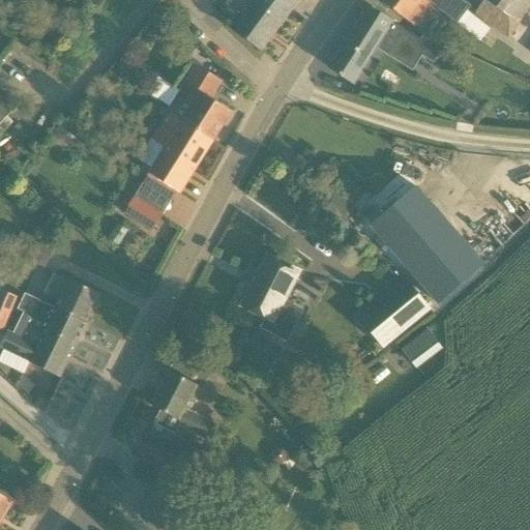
[(299,0),(255,0),(245,13),(232,30),(261,52),(299,0)]
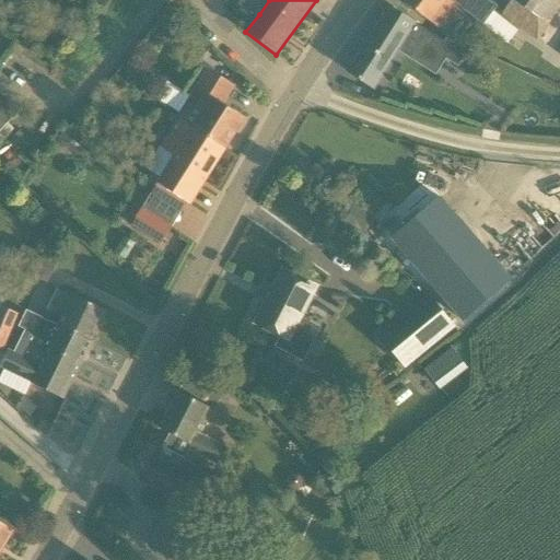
[(456,0),(458,0),(464,3),(462,6),(485,23),(491,14),(497,7),(487,0),(401,0),(401,1),(419,14),(438,30),(444,22),(442,20),(456,0)]
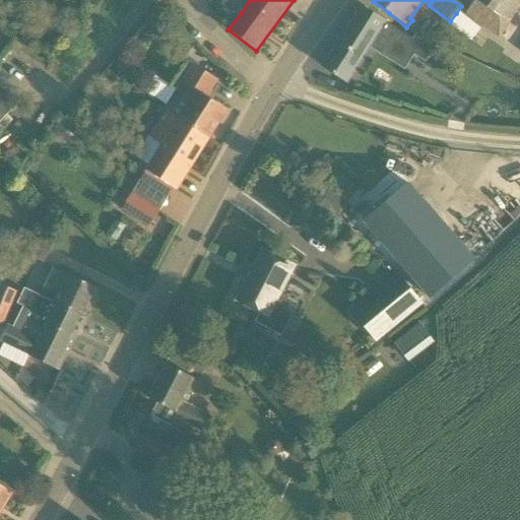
[(519,6),(519,0),(475,0),(465,16),(499,39),(519,6)]
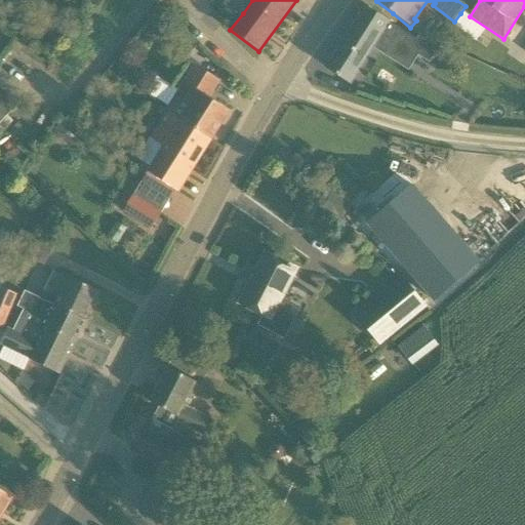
[(361,66),(375,42),(387,48),(398,30),(388,23),(389,22),(365,7),(327,69),(350,83),(361,66)]
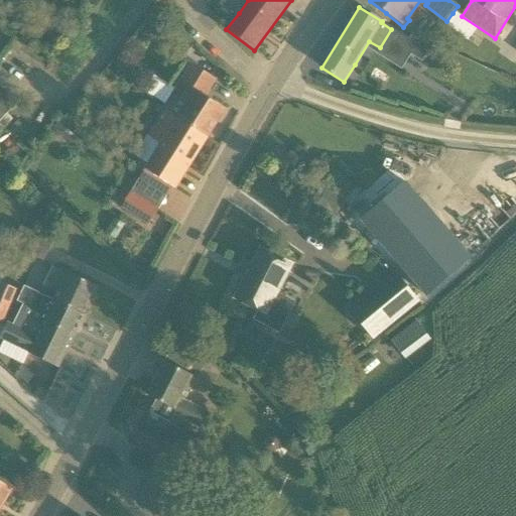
[(412,33),(402,48),(421,61),(433,43),(412,33)]
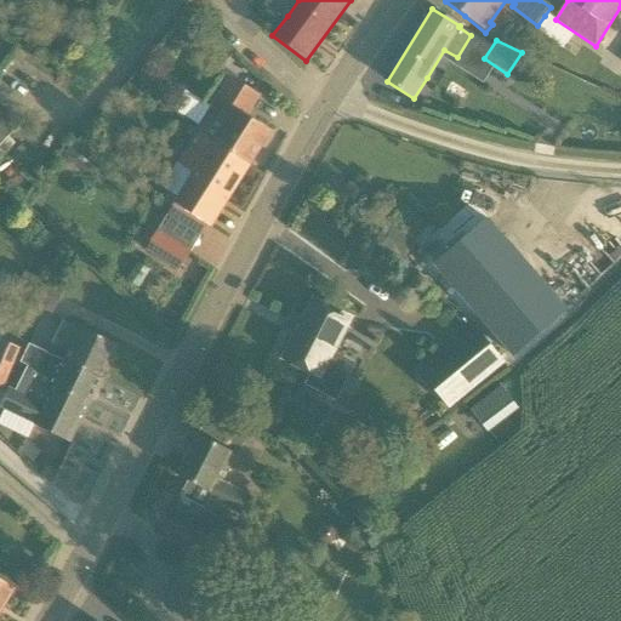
[(170,85),(147,62),(136,73),(159,96),(170,85)]
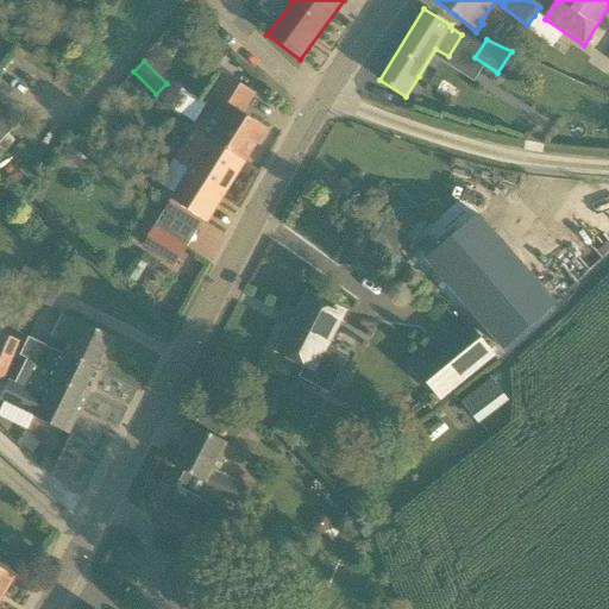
[(195,131),(209,140),(208,142),(245,163),(265,130),(242,114),(255,94),(226,76),(202,113),(195,130),(195,131)]
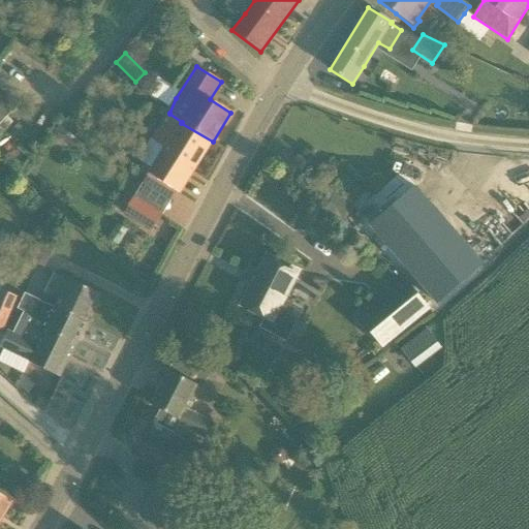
[(0,124),(14,107),(0,95),(0,124)]
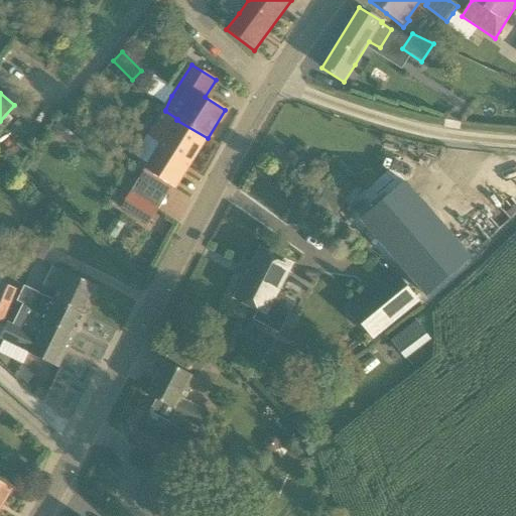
[(165,111),(149,136),(161,144),(145,169),(174,187),(174,188),(175,188),(208,138),(176,120),(177,119),(165,111)]
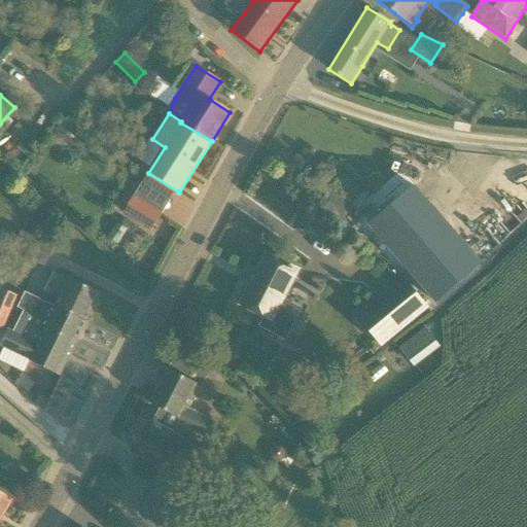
[(341,174),(326,195),(350,211),(362,195),(364,191),(341,174)]
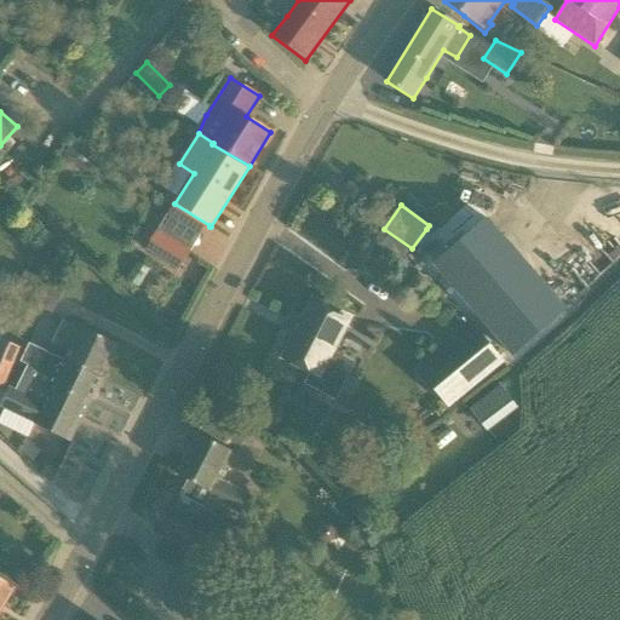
[(488,220),(435,267),(512,356),(566,310),(488,220)]
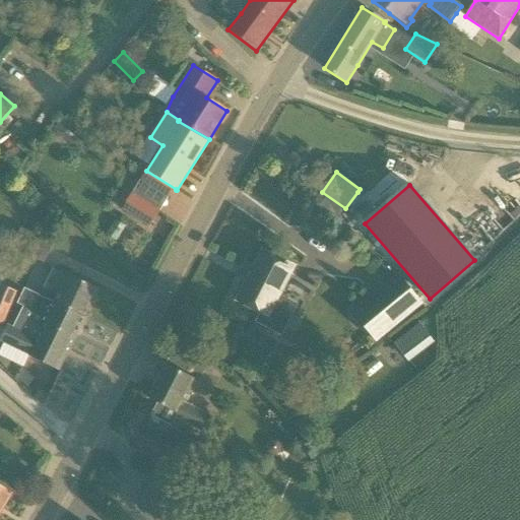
[(132,194),(122,209),(150,226),(159,211),(132,194)]
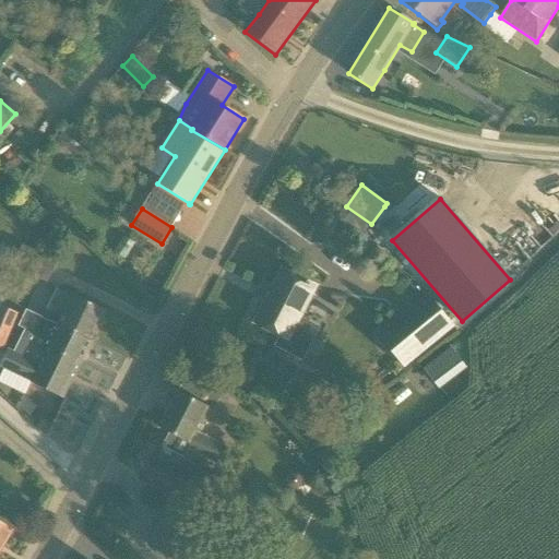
[(283,270),(256,323),(275,333),(281,336),(276,346),(302,359),(318,328),(299,319),(300,318),(316,287),(302,280),(283,270)]
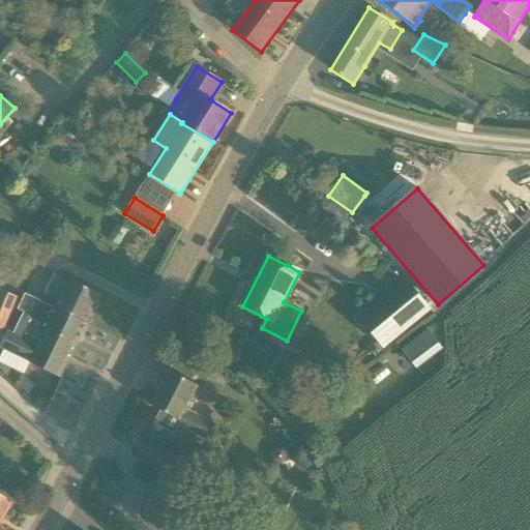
[(60,300),(56,308),(86,324),(100,295),(82,286),(70,281),(69,283),(54,275),(46,293),(60,300)]
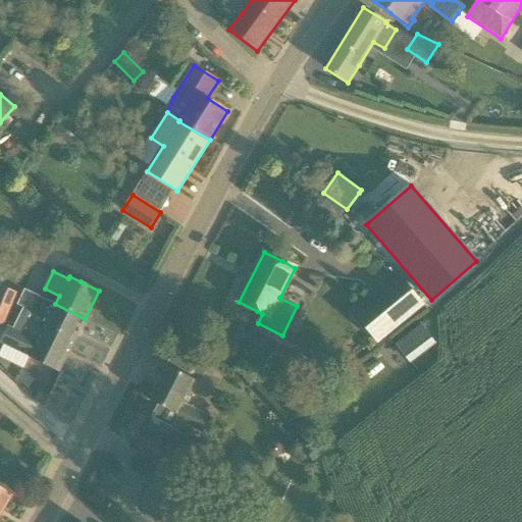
[(352,315),(371,337),(377,345),(424,306),(418,298),(399,275),(352,315)]
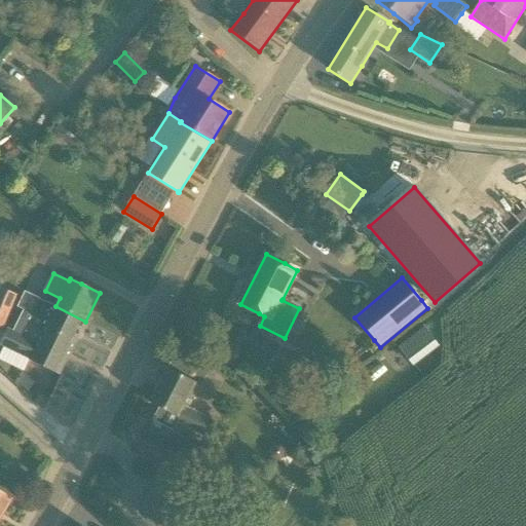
[(1,288),(0,290),(0,310),(8,314),(16,295),(1,288)]
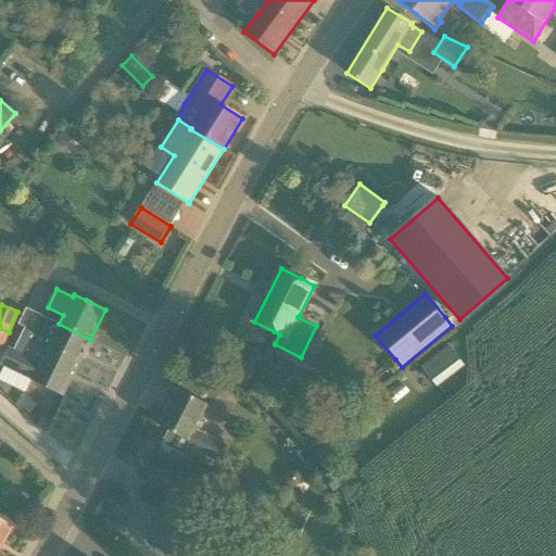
[(49,345),(80,361),(90,340),(59,324),(27,308),(19,325),(25,328),(20,339),(36,346),(46,351),(49,345)]
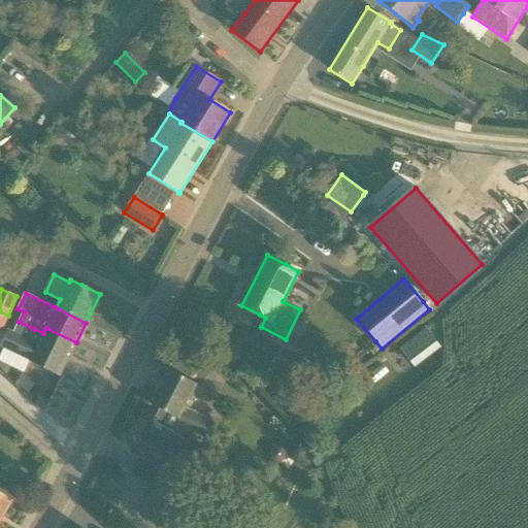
[(30,361),(60,375),(76,342),(46,328),(43,333),(34,329),(19,322),(13,333),(7,330),(0,344),(0,345),(30,361)]
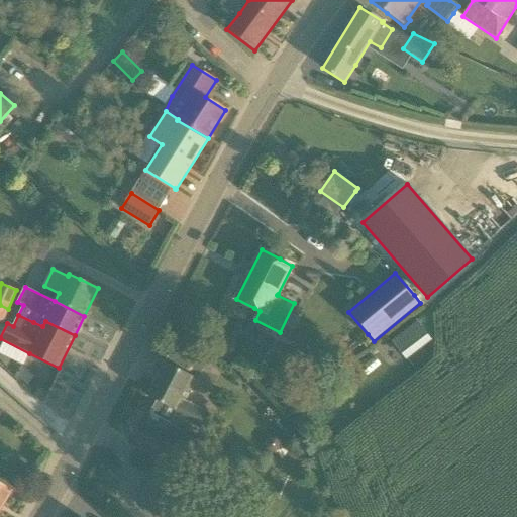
[(417,321),(392,341),(406,360),(432,341),(417,321)]
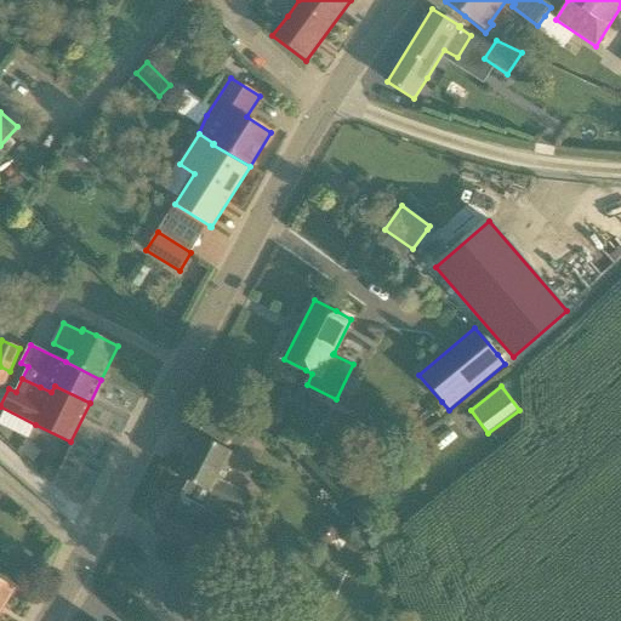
[(231,456),(235,459),(245,440),(228,432),(206,421),(199,437),(198,436),(177,474),(189,482),(182,496),(205,507),(209,499),(239,513),(249,496),(218,480),(231,456)]
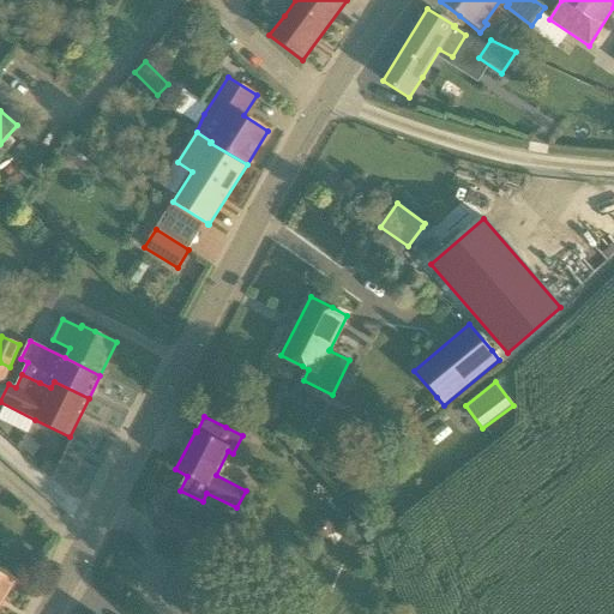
[(199,613),(226,565),(212,558),(192,547),(163,600),(191,613),(199,613)]
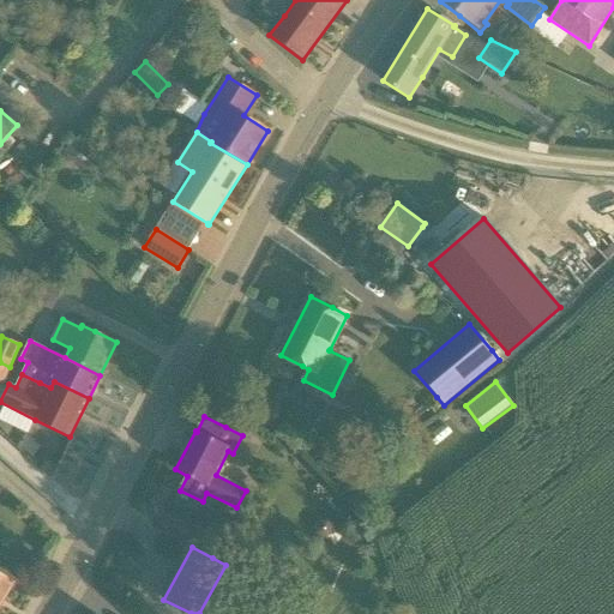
[(0,573),(0,613),(1,612),(0,609),(0,606),(7,594),(14,583),(0,573)]
